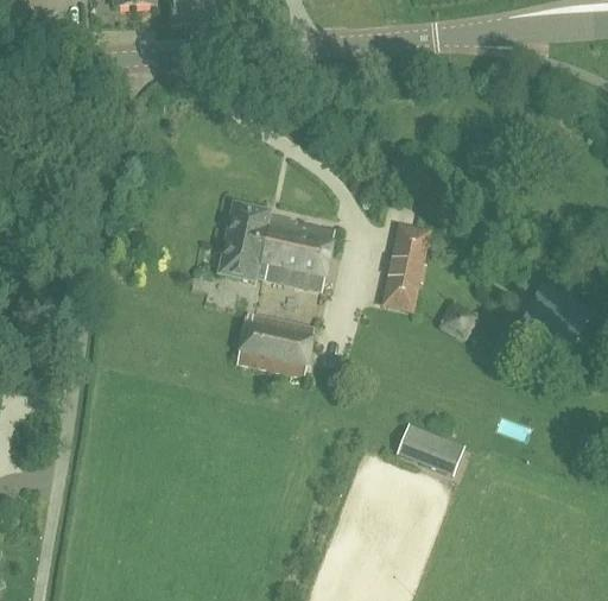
[(194,18),(195,30),(214,26),(210,0),(171,0),(172,4),(171,4),(173,21),(194,18)]
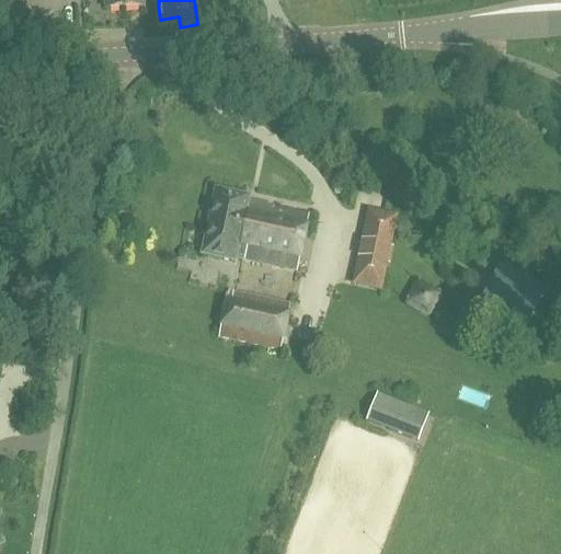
[(236,253),(296,266),(308,210),(248,198),(249,193),(215,185),(202,251),(235,257),(236,253)]
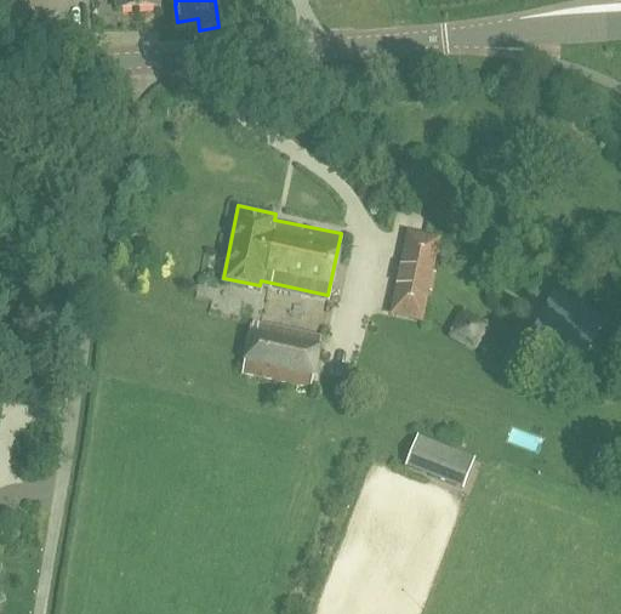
[(425,242),(397,234),(392,257),(419,265),(425,242)]
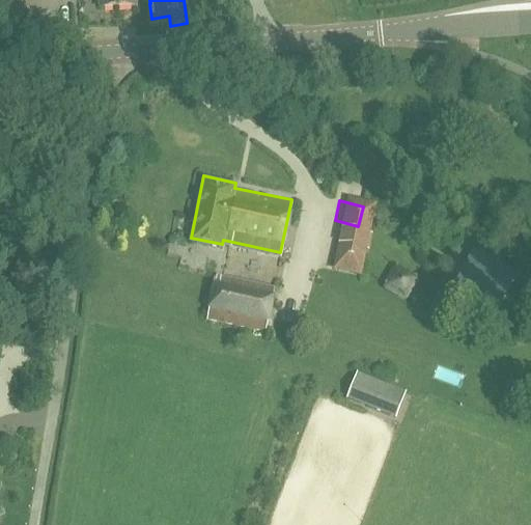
[(355,241),(331,235),(326,255),(351,261),(355,241)]
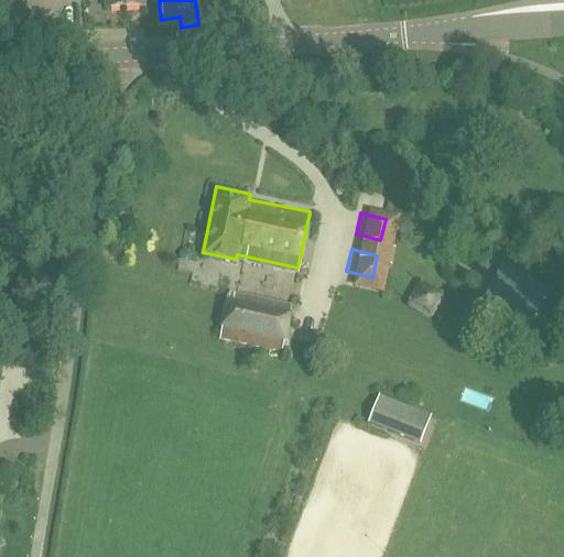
[(484,293),(518,310),(539,304),(548,285),(500,261),(484,293)]
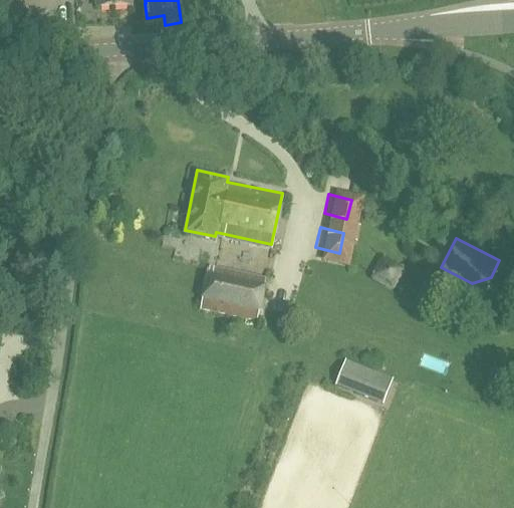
[(199,304),(257,316),(265,274),(208,262),(199,304)]
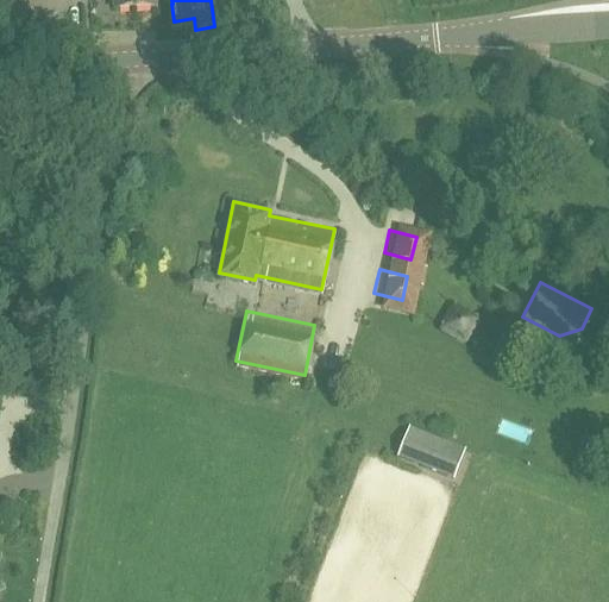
[(453,474),(465,444),(408,424),(397,451),(453,474)]
